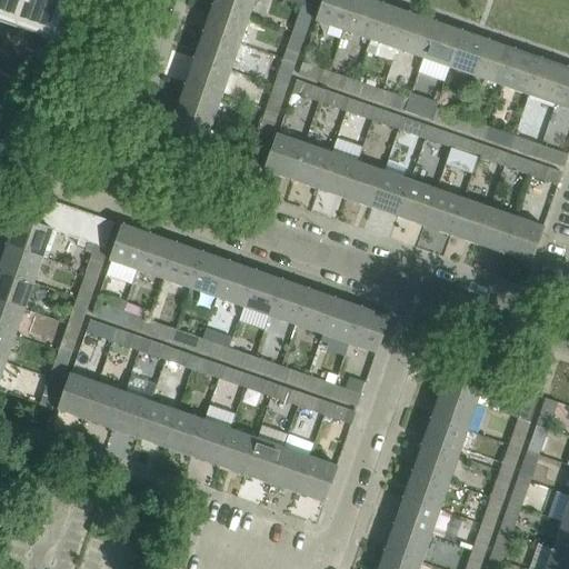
[(0,0),(0,20),(56,40),(56,41),(57,41),(70,0),(0,0)]
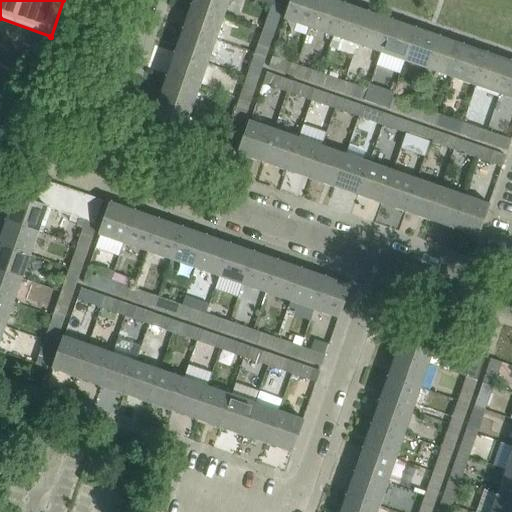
[(194,0),(193,5),(224,16),(229,0),(194,0)]
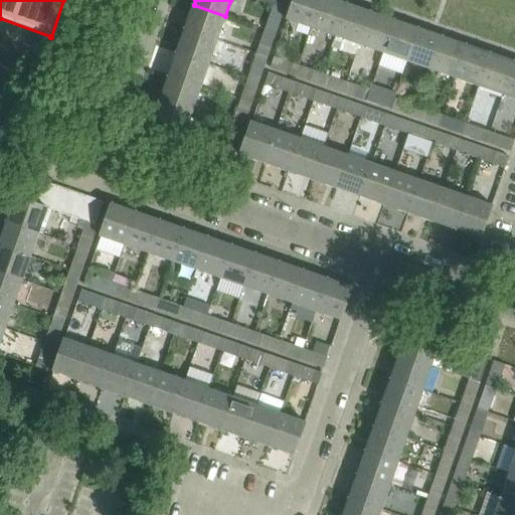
[(274,0),(273,5),(274,6),(285,9),(288,0),(274,0)]
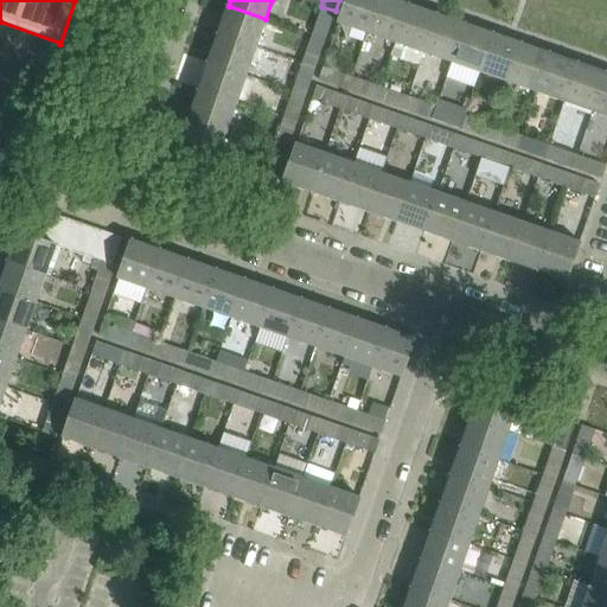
[(345,0),(339,23),(366,32),(377,0),(345,0)]
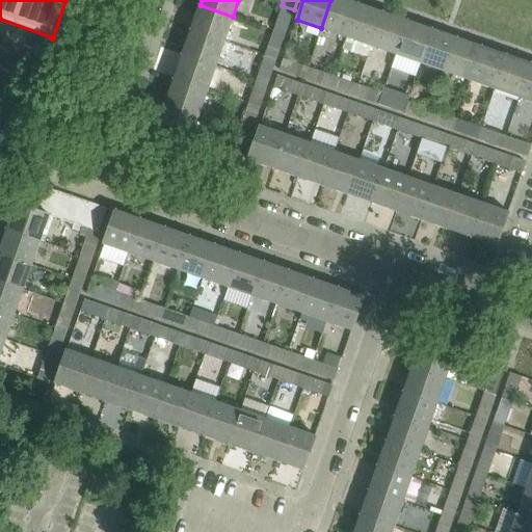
[(357,5),(343,0),(330,0),(321,28),(346,37),(357,5)]
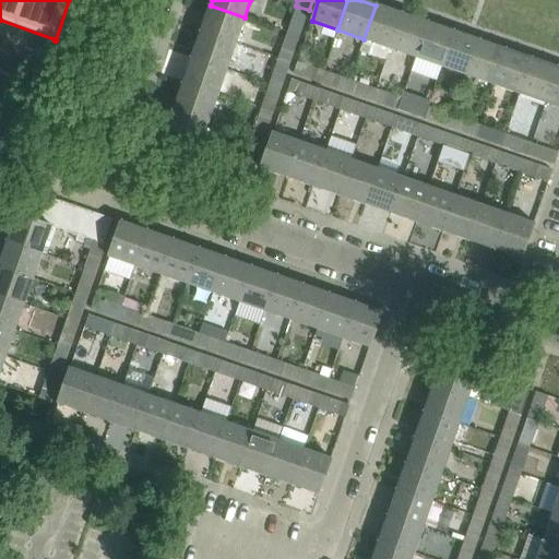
[(402,14),(376,4),(376,6),(364,39),(390,48),(402,14)]
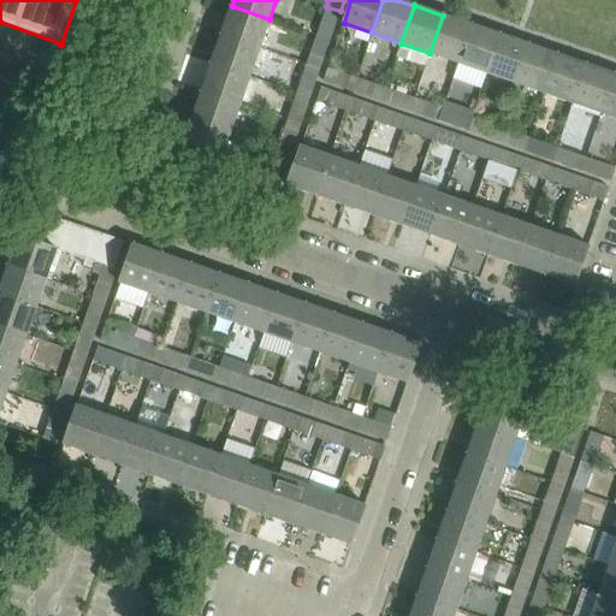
[(260,48),(270,19),(232,6),(223,35),(260,48)]
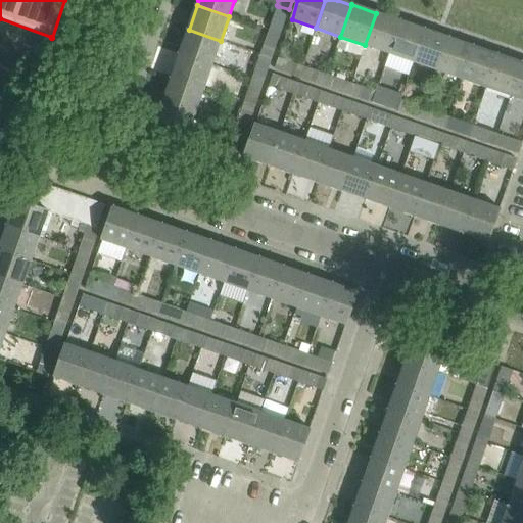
[(289,9),(278,6),(270,31),(280,35),(289,9)]
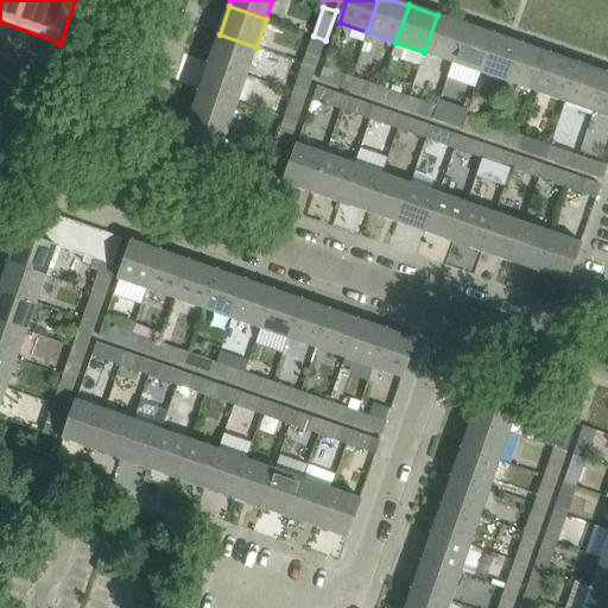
[(466,25),(437,16),(424,52),(453,62),(464,25),(466,25)]
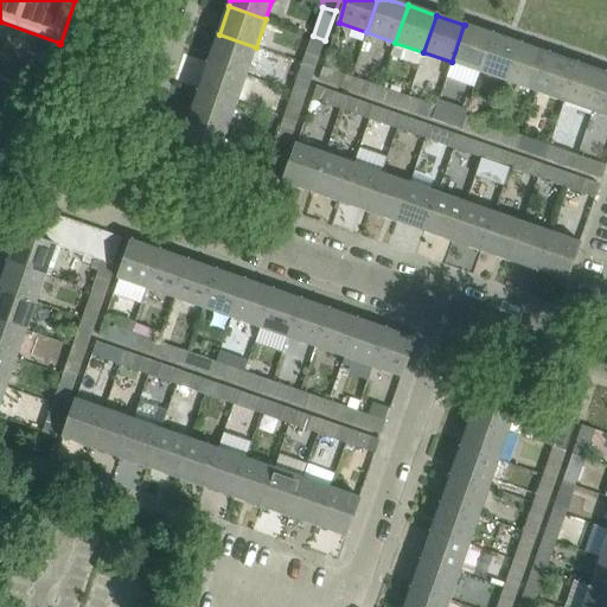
[(492,34),(464,25),(452,62),(480,71),(492,34)]
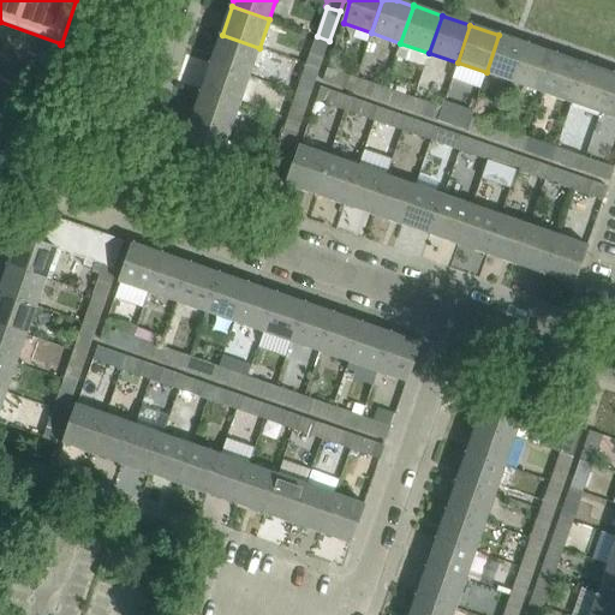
[(222,35),(212,64),(250,77),(260,48),(222,35)]
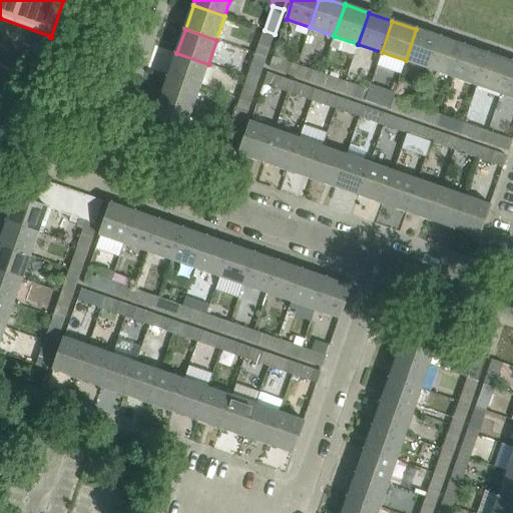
[(416,29),(406,60),(430,69),(440,38),(416,29)]
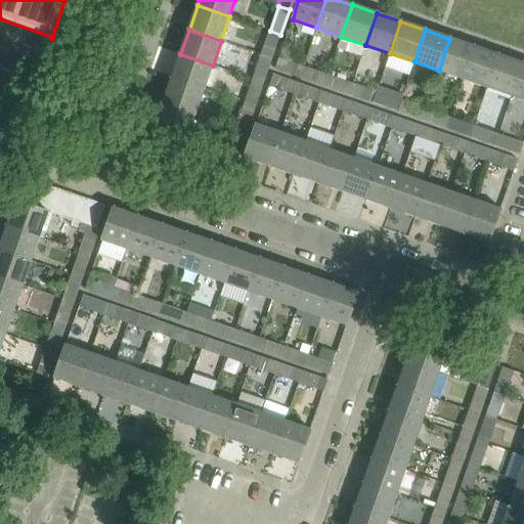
[(272,58),(280,35),(270,31),(261,55),(272,58)]
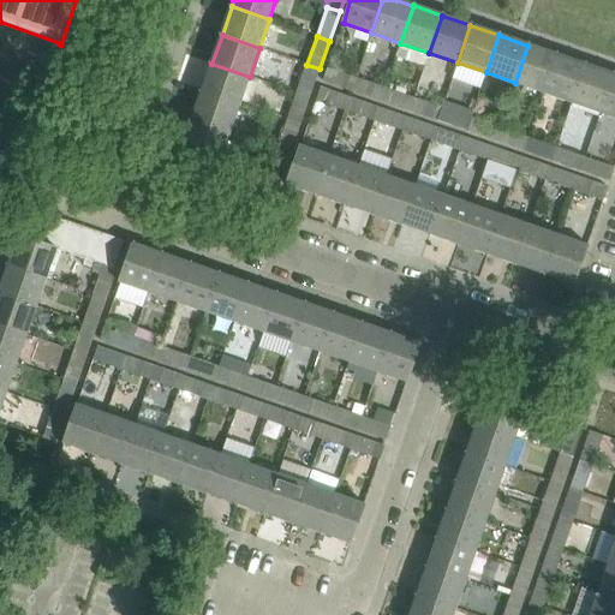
[(556,55),(527,46),(515,83),(543,93),(556,55)]
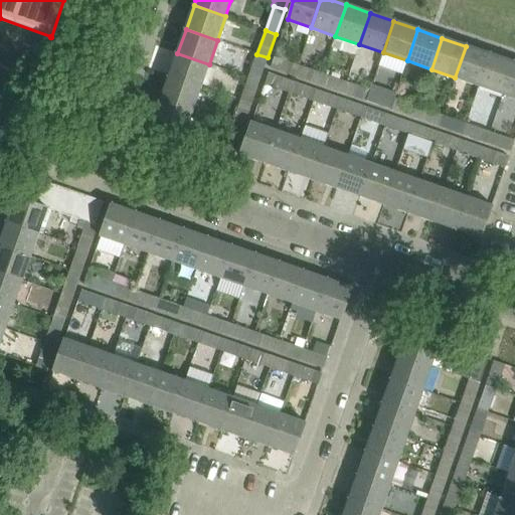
[(490,54),(466,46),(455,77),(479,86),(490,54)]
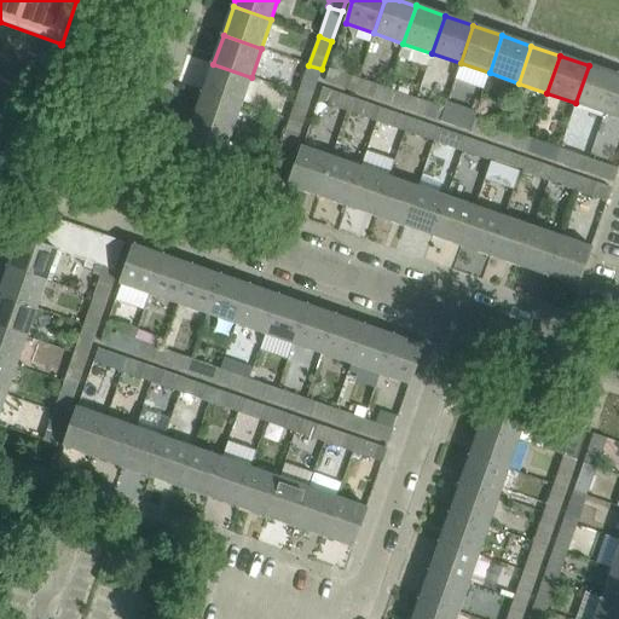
[(241,106),(252,77),(213,64),(203,93),(241,106)]
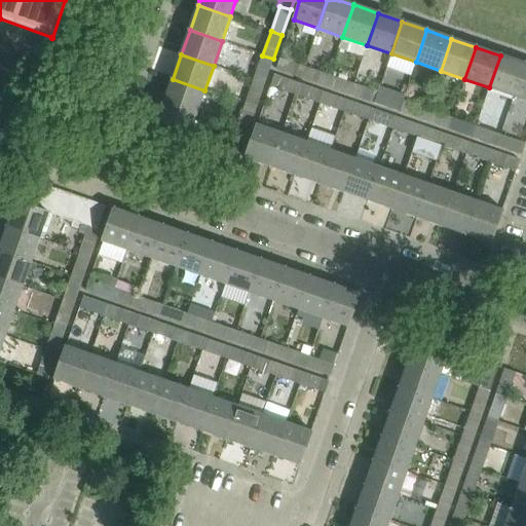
[(262,55),(254,79),(265,83),(273,59),(262,55)]
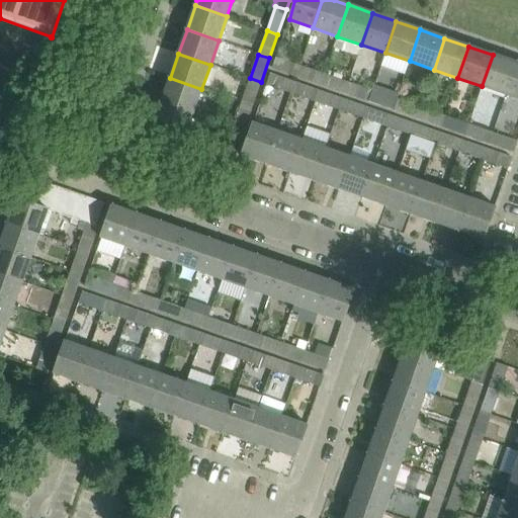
[(493,55),(482,86),(506,94),(517,63),(493,55)]
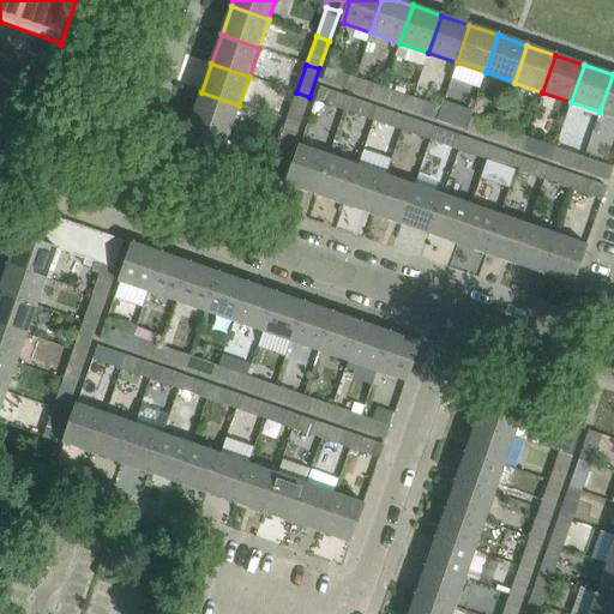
[(355,78),(326,68),(323,82),(351,91),(355,78)]
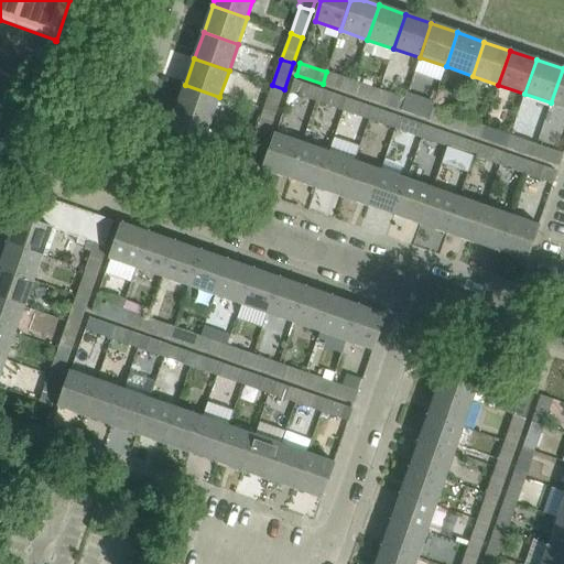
[(563,68),(551,102),(563,107),(563,68)]
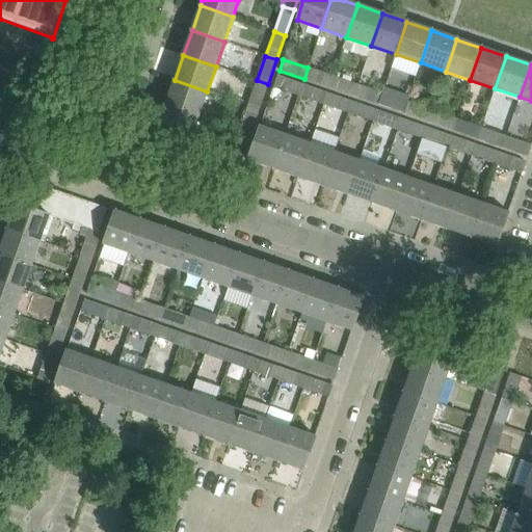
[(333,76),(308,68),(304,79),(328,87),(333,76)]
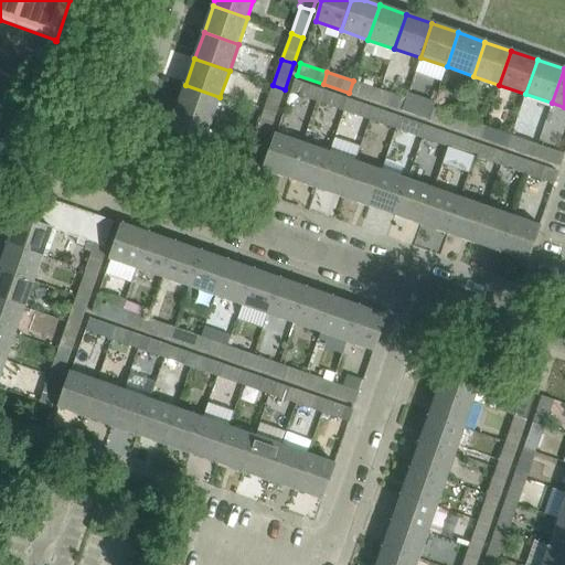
[(290,93),(317,102),(321,89),(295,81),(290,93)]
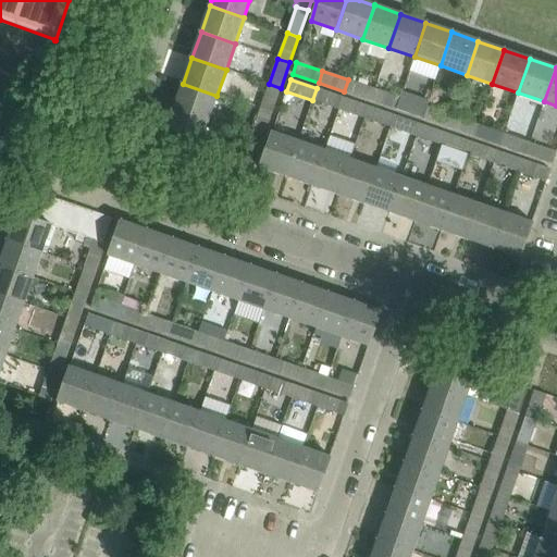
[(348,79),(344,91),(370,100),(374,89),(348,79)]
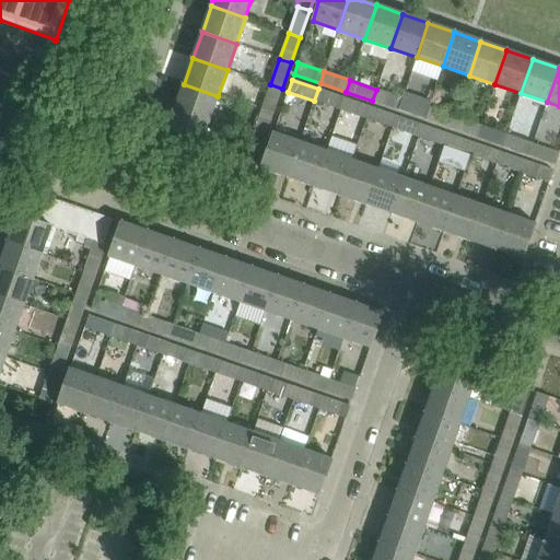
[(184,84),(175,109),(209,121),(218,96),(184,84)]
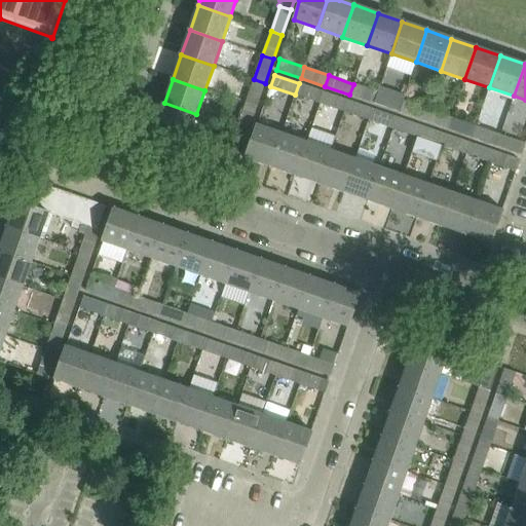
[(265,83),(254,79),(245,104),(256,108),(265,83)]
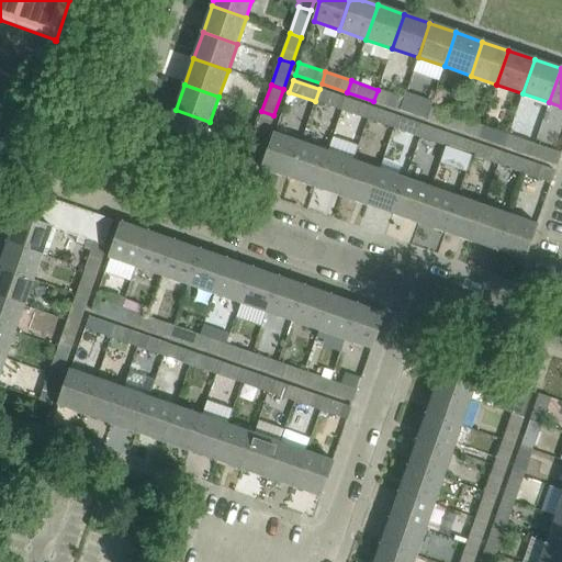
[(20,87),(14,101),(21,103),(26,89),(20,87)]
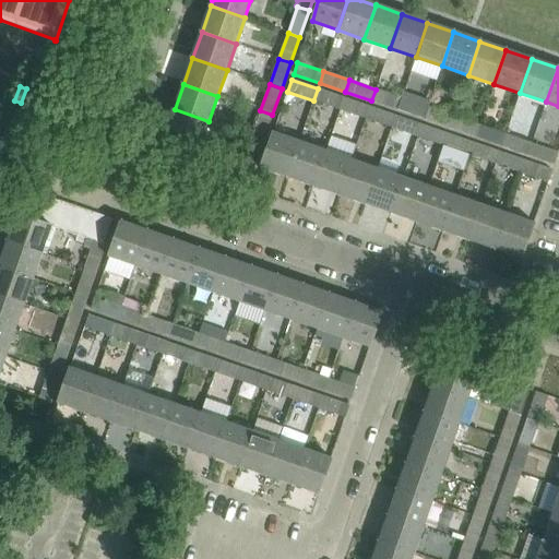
[(318,88),(313,100),(340,110),(343,98),(318,88)]
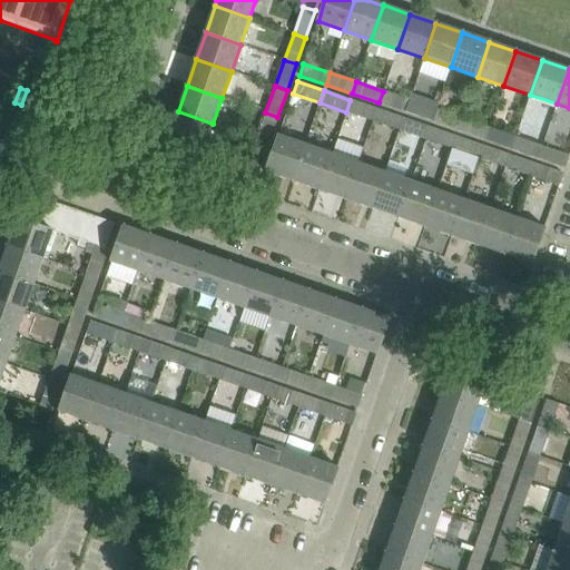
[(410,100),(383,91),(379,102),(405,112),(410,100)]
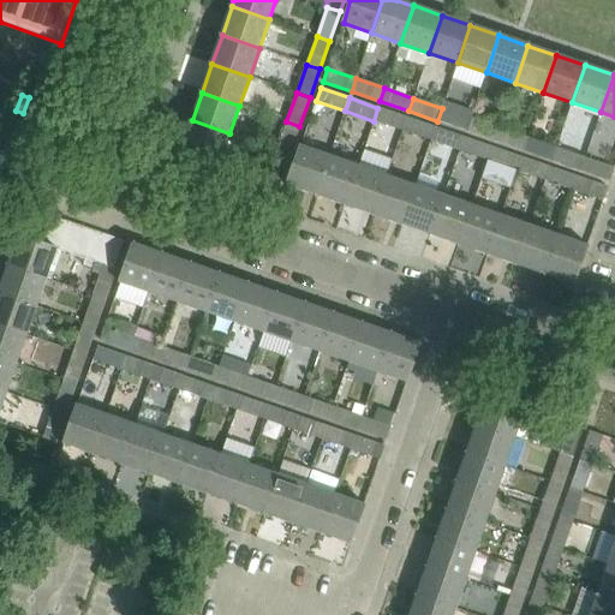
[(374,121),(402,131),(406,118),(377,108),(374,121)]
